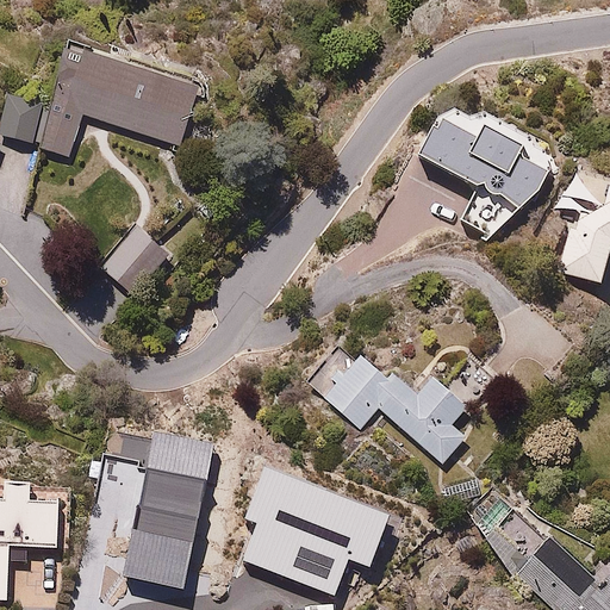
[(70,155),(83,113),(185,143),(204,86),(73,43),(39,144),(70,155)]
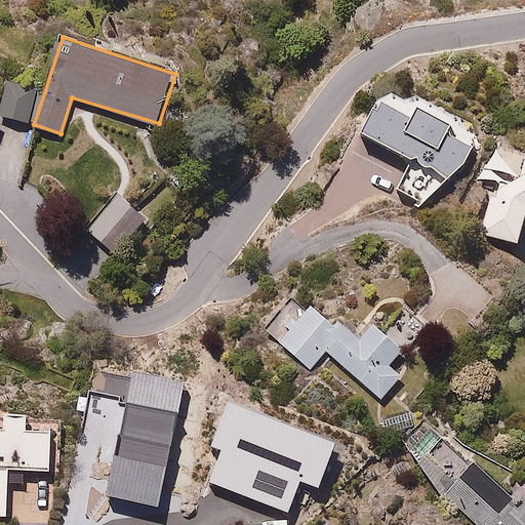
[(36,83),(5,75),(0,98),(0,113),(28,120),(36,83)]
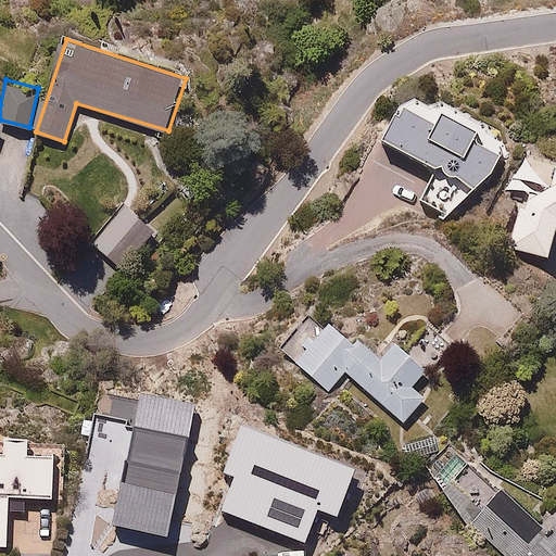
[(449,219),(482,190),(501,156),(476,142),(482,131),(451,114),(444,125),(405,103),(384,140),(438,169),(419,203),(449,219)]
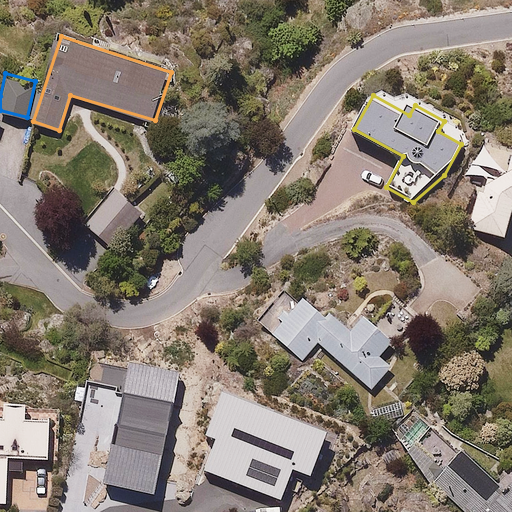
[(511,147),(490,141),(469,172),(488,177),(485,190),(480,189),(470,227),(511,238),(511,234),(511,147)]
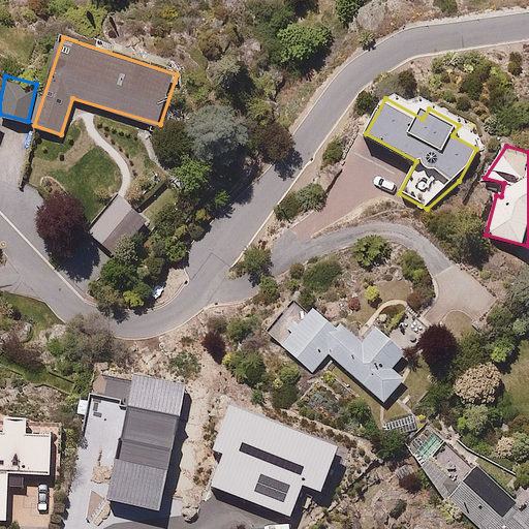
[(153,223),(120,195),(90,231),(123,259),(153,223)]
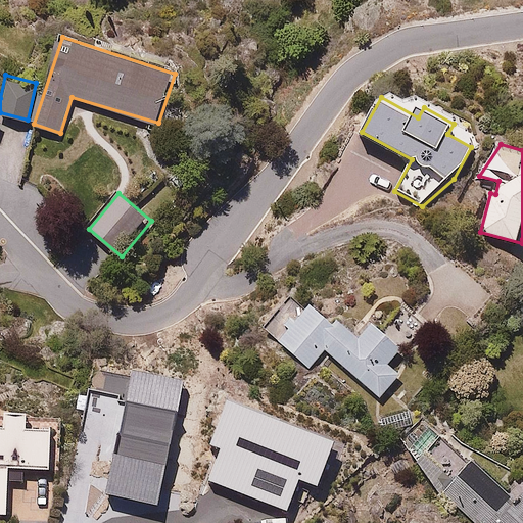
[(307,370),(324,351),(377,398),(396,375),(385,365),(400,347),(371,321),(355,338),(333,320),(329,326),(305,304),(275,342),(307,370)]
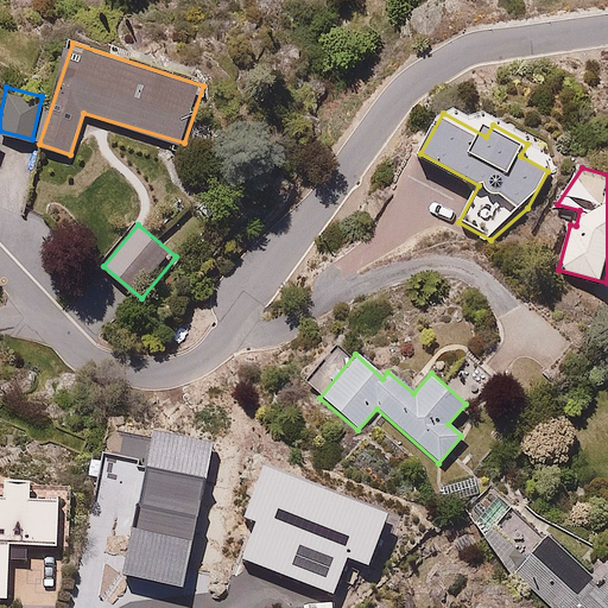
[(213,444),(152,432),(122,574),(182,587),(213,444)]
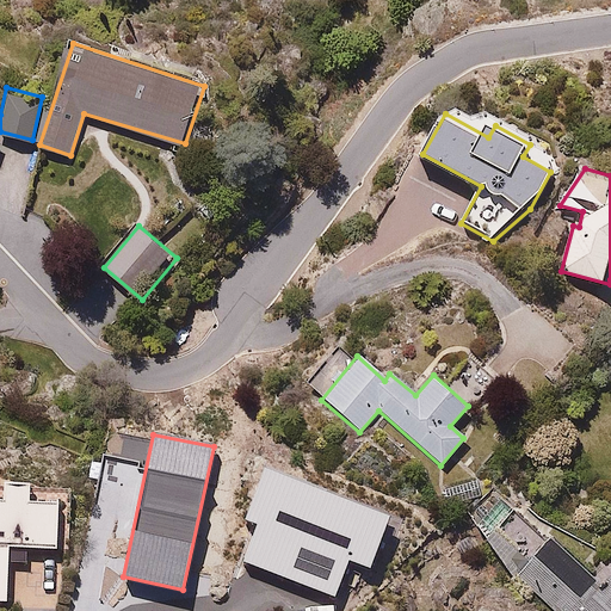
[(392,514),(265,467),(245,519),(257,525),(244,561),(335,596),(349,561),(371,569),(392,514)]
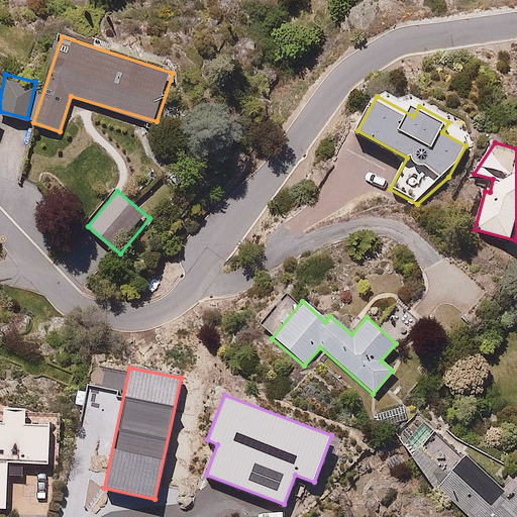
[(3,417),(0,416),(0,508),(9,509),(11,461),(52,463),(54,427),(28,426),(29,410),(4,408),(3,417)]
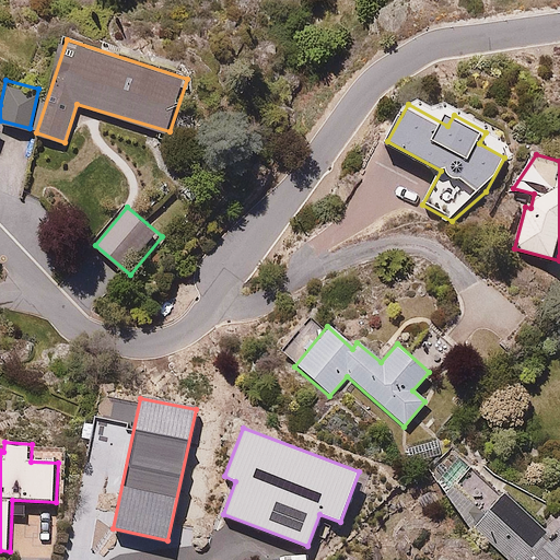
[(512,559),(559,559),(559,533),(557,537),(511,493),(478,528),(512,559)]
